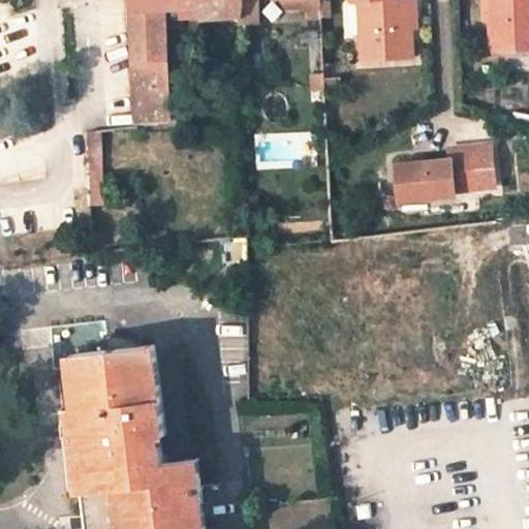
[(242,0),(203,3),(203,14),(241,13),(242,0)]
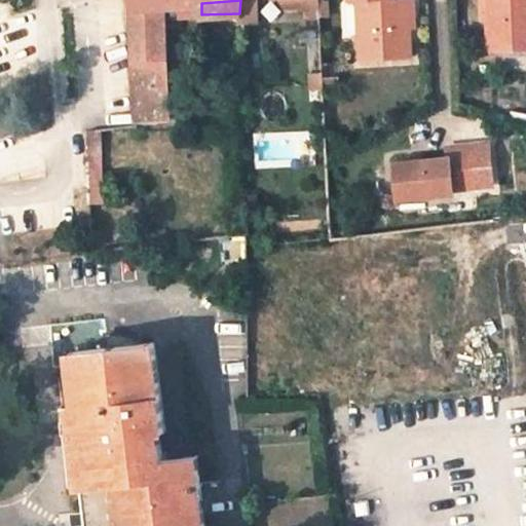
[(239,0),(240,0),(239,13),(238,23),(257,21),(255,0),(282,0),(286,8),(306,7),(307,15),(321,15),(318,0),(239,0)]
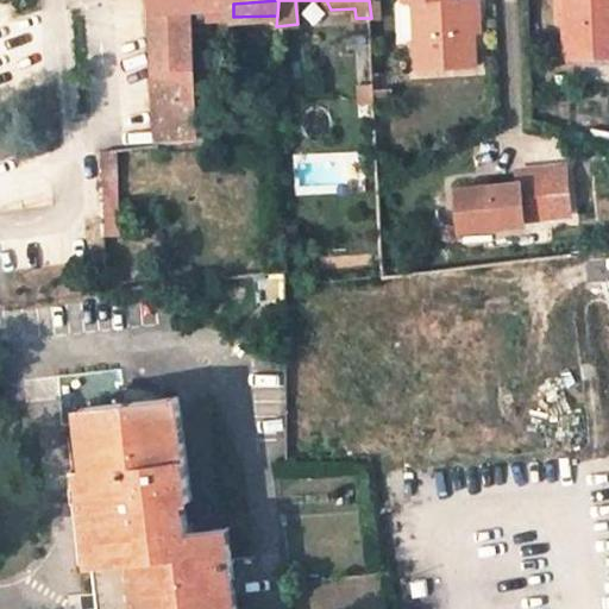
[(475,66),(473,32),(471,0),(406,0),(407,0),(415,0),(419,69),(475,66)]
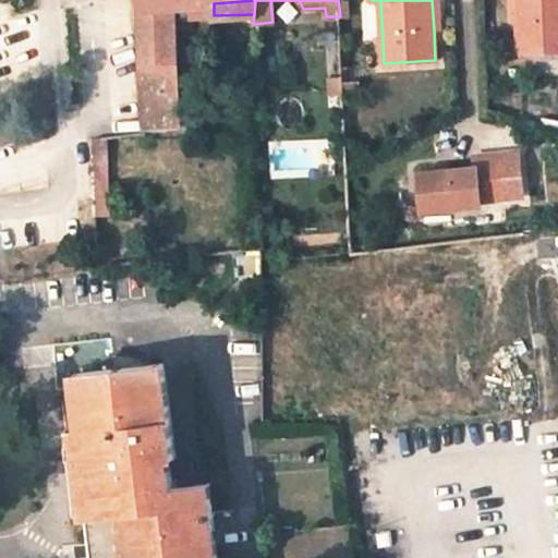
[(440,0),(432,0),(434,29),(443,29),(440,0)]
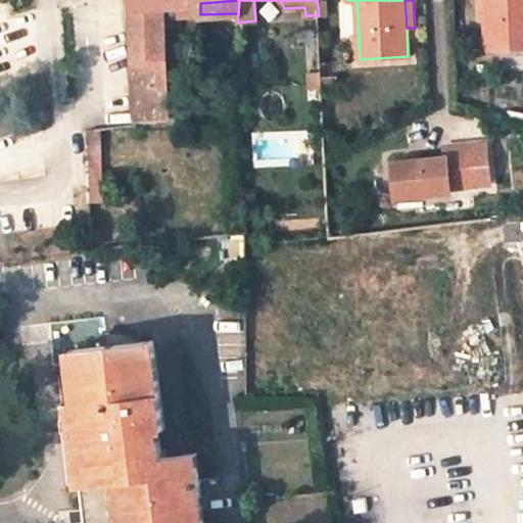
[(522,0),(486,0),(489,48),(522,46),(522,0)]
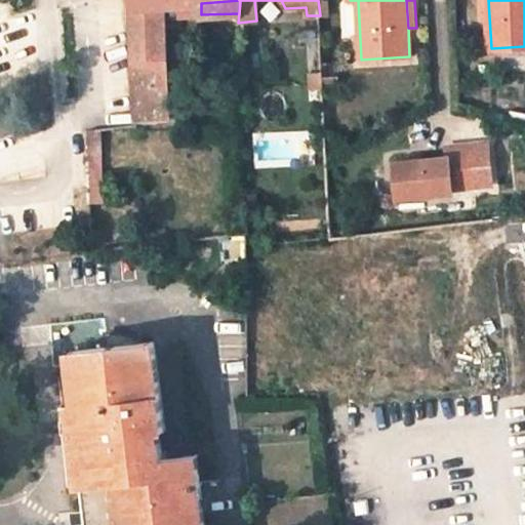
[(131,7),(132,30),(165,30),(164,5),(131,7)]
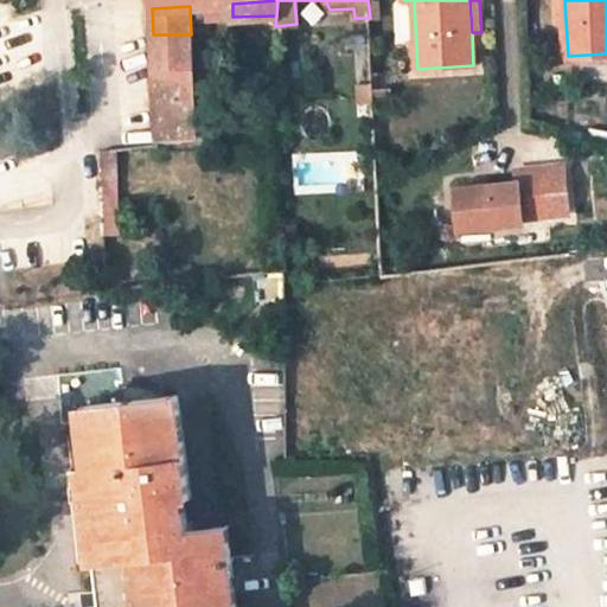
[(355,32),(356,59),(372,58),(370,18),(355,18),(350,19),(350,32),(355,32)]
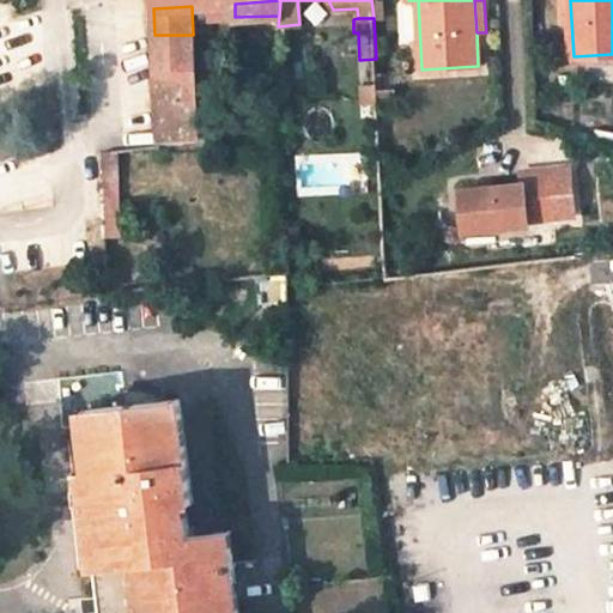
[(194,117),(193,35),(155,35),(157,117),(194,117)]
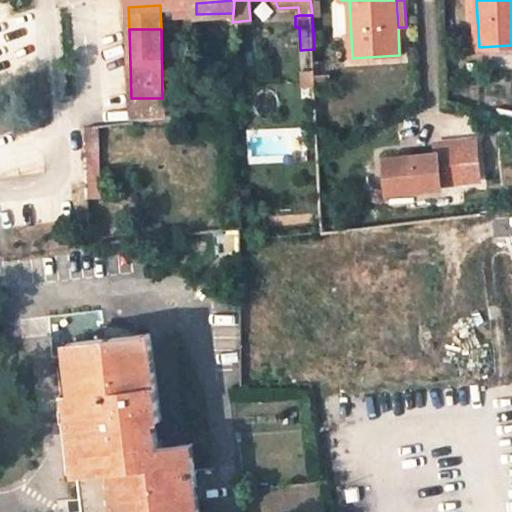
[(300,50),(301,71),(315,71),(314,49),(300,50)]
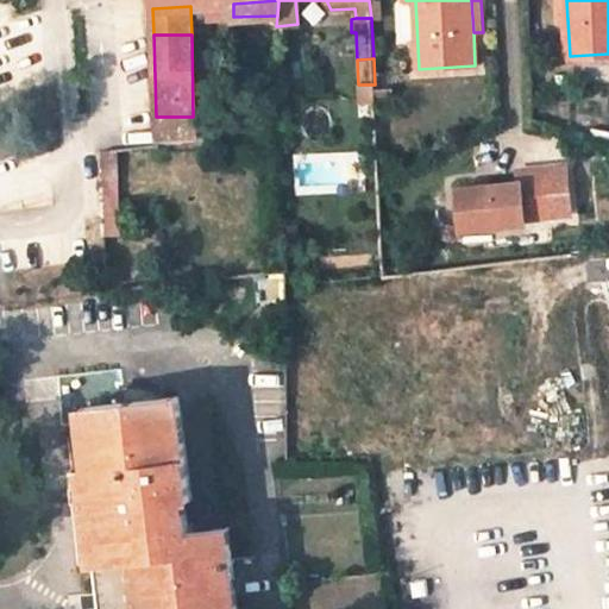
[(358,85),(359,102),(375,101),(375,85),(358,85)]
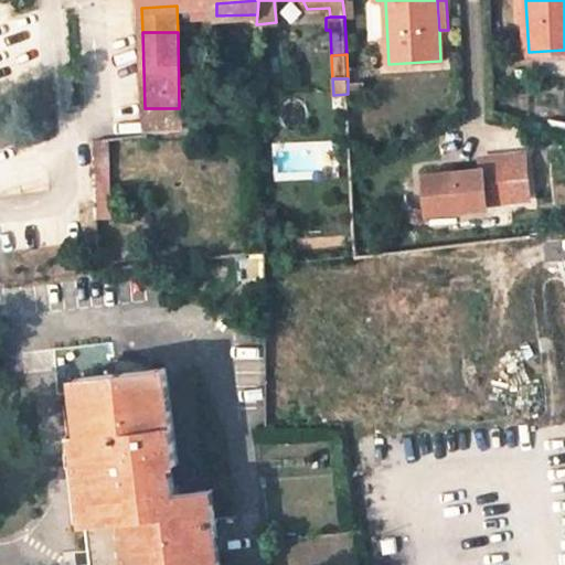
[(348,94),(333,95),(333,109),(349,108),(348,94)]
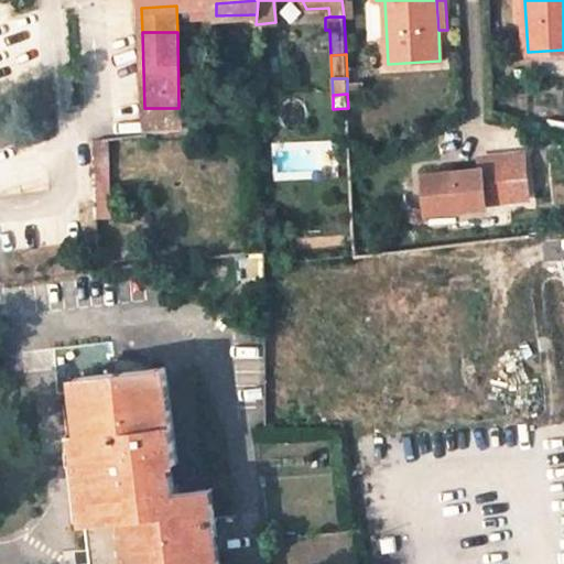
[(180,131),(179,108),(144,108),(144,131),(180,131)]
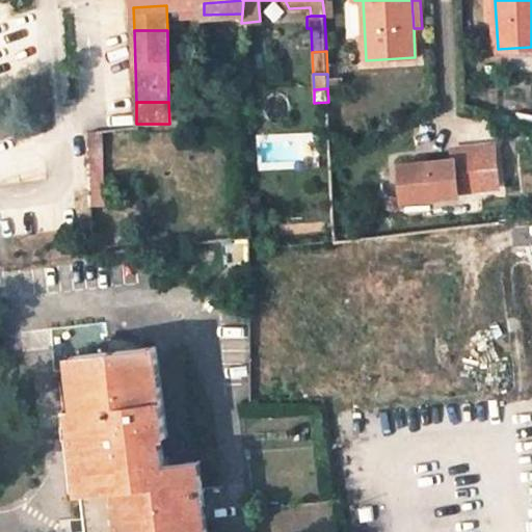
[(169,134),(169,124),(136,124),(136,126),(137,135),(169,134)]
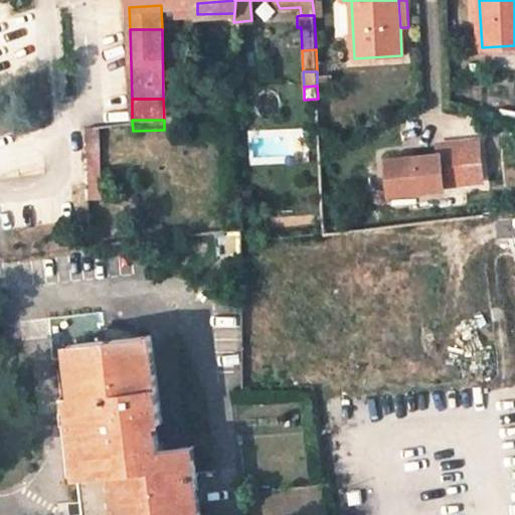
[(388,161),(391,192),(443,187),(442,183),(464,181),(461,147),(439,148),(440,155),(388,161)]
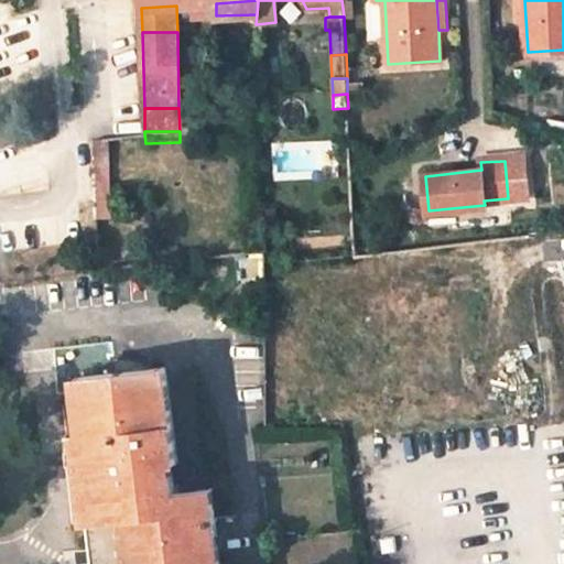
[(94,172),(95,202),(110,202),(110,172),(94,172)]
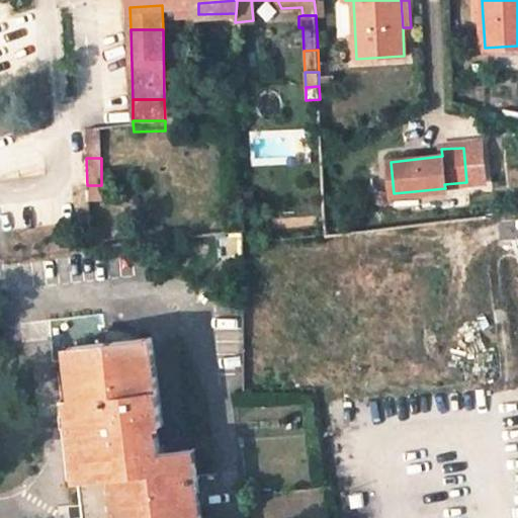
[(87,199),(101,198),(101,185),(87,185),(87,199)]
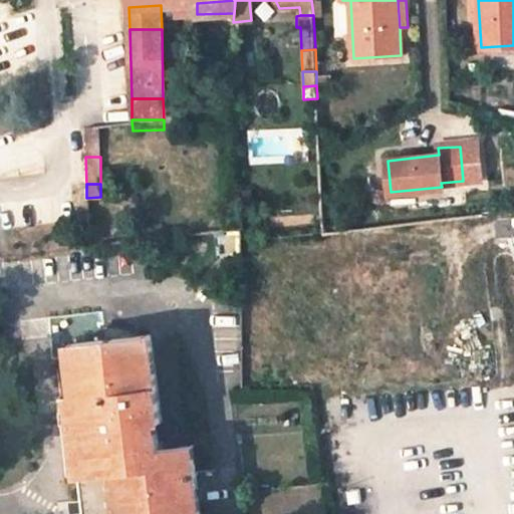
[(79,314),(81,331),(104,328),(102,311),(79,314)]
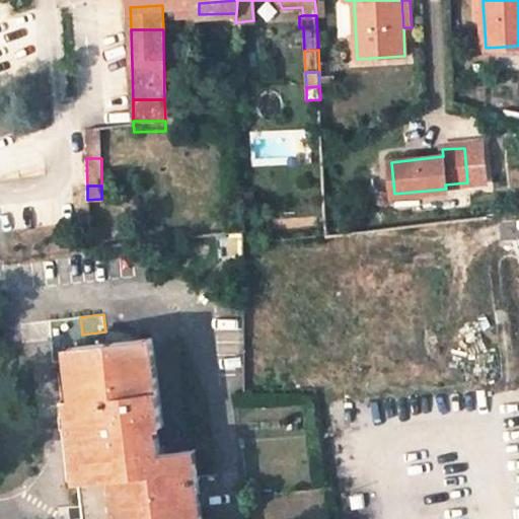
[(85,517),(85,518),(202,518),(197,475),(162,478),(159,453),(156,426),(161,425),(151,338),(70,347),(76,399),(71,399),(73,415),(74,428),(83,505),(85,517)]
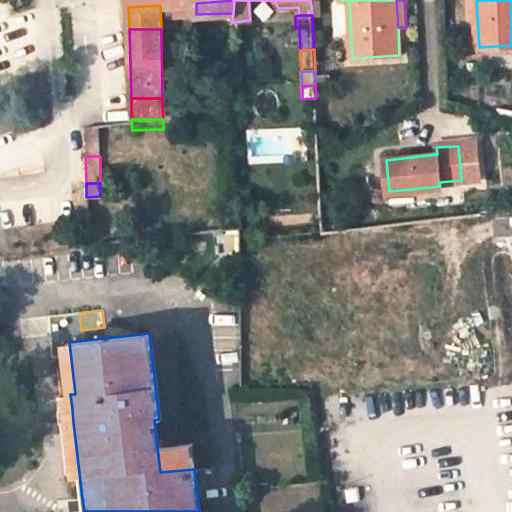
[(59,410),(60,423),(73,422),(72,409),(59,410)]
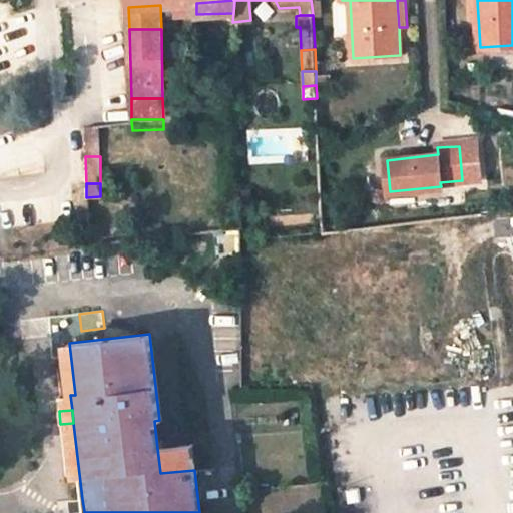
[(191,445),(157,448),(160,473),(194,470),(191,445)]
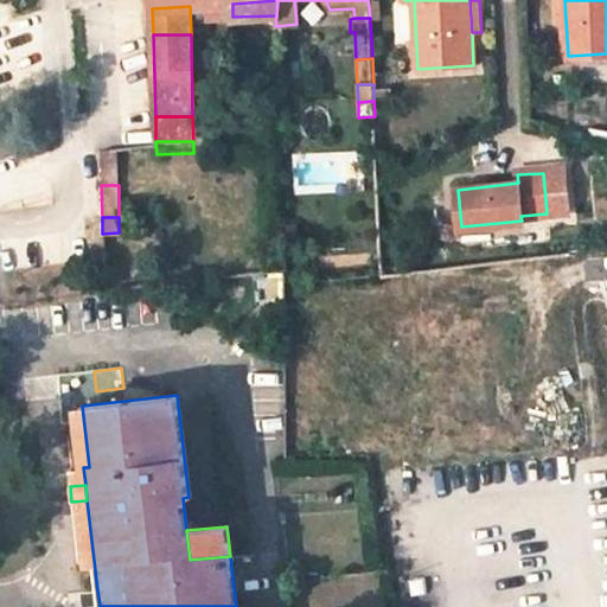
[(82,592),(83,606),(100,605),(97,590),(82,592)]
